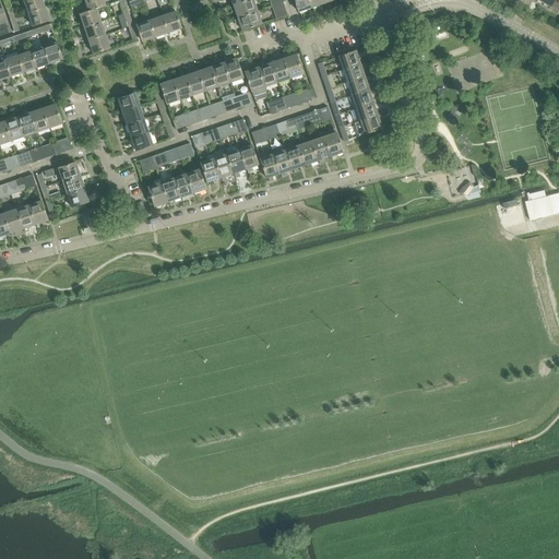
[(23,0),(28,13),(45,8),(42,0),(23,0)]
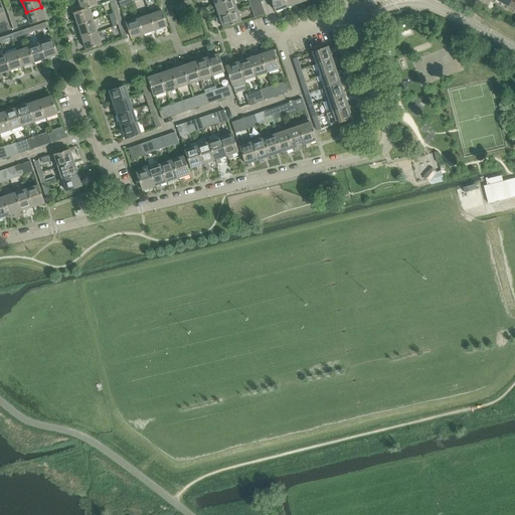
[(77,0),(81,10),(89,8),(98,5),(95,0),(77,0)]
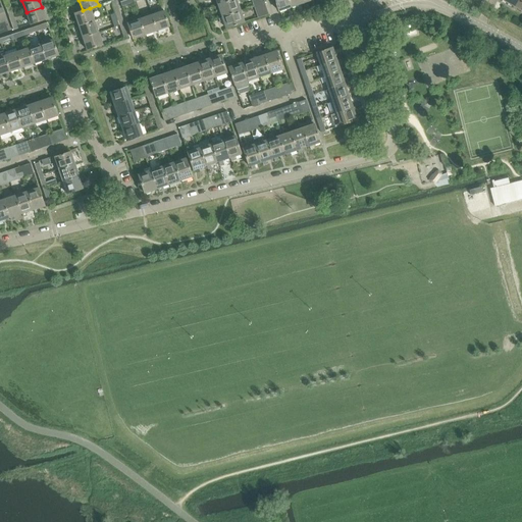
[(110,1),(111,1),(103,4),(104,6),(111,3),(115,13),(119,11),(115,0),(113,0),(112,0),(110,1)]
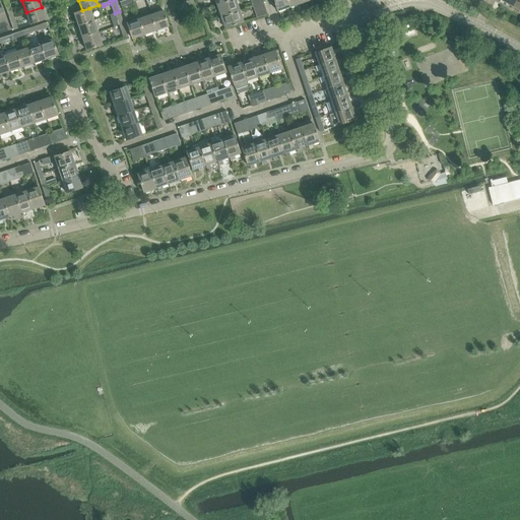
[(219,9),(221,16),(240,11),(236,0),(232,0),(217,5),(217,6),(214,7),(215,11),(219,9)]
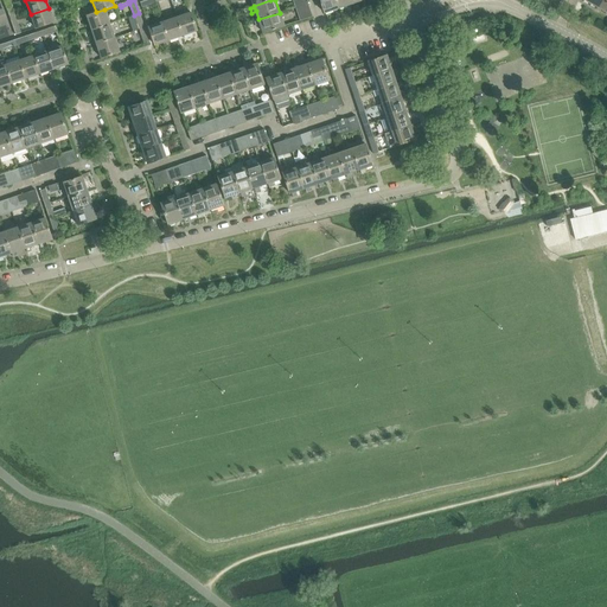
[(293,0),(296,12),(302,10),(300,1),(304,0),(293,0)]
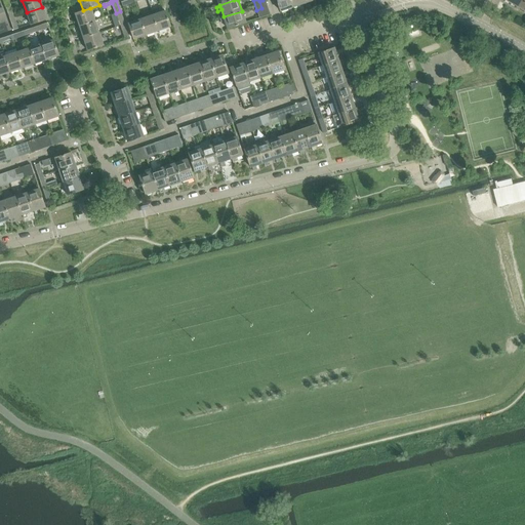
[(271,14),(265,0),(263,0),(259,1),(261,8),(256,10),(259,18),(271,14)]
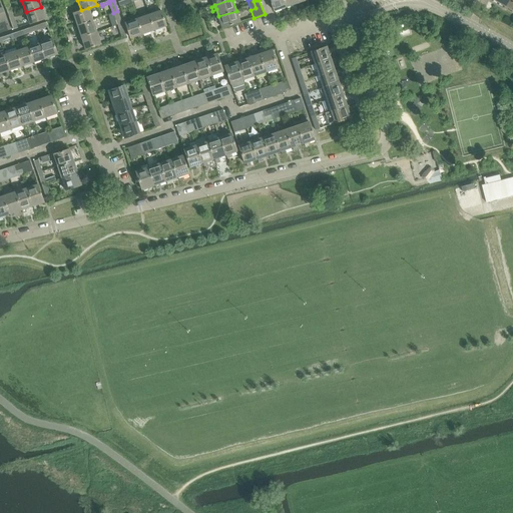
[(270,0),(275,11),(287,7),(284,0),(270,0)]
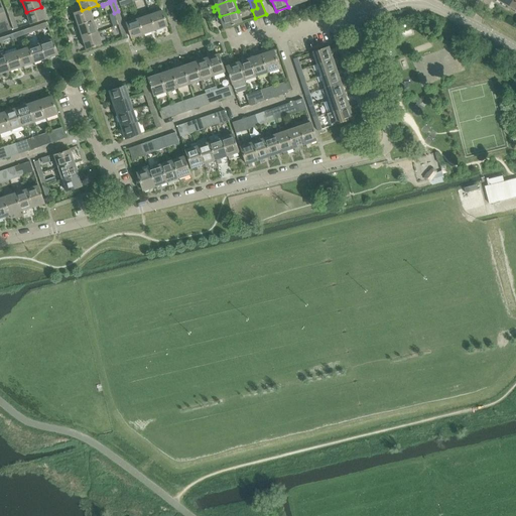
[(515,0),(497,0),(515,9),(515,0)]
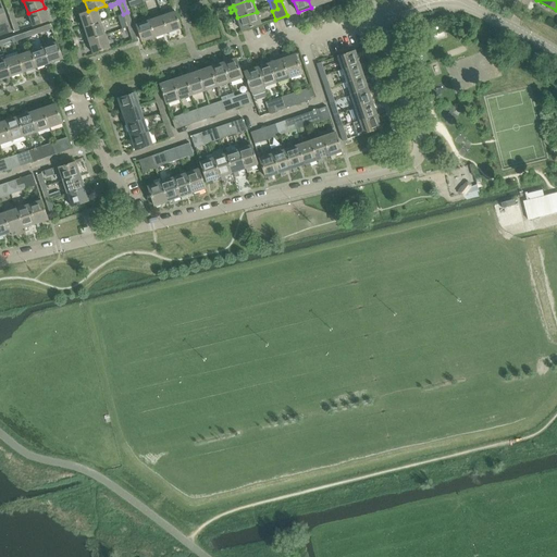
[(8,12),(10,20),(14,17),(10,4),(5,7),(8,12)]
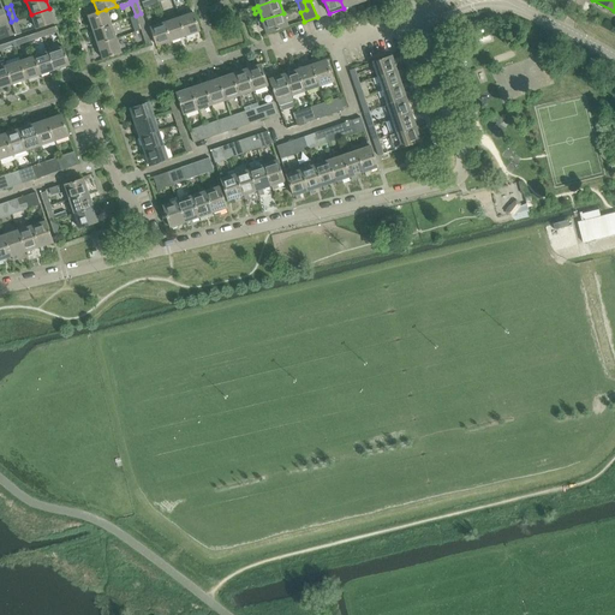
[(54,22),(49,9),(31,15),(36,29),(54,22)]
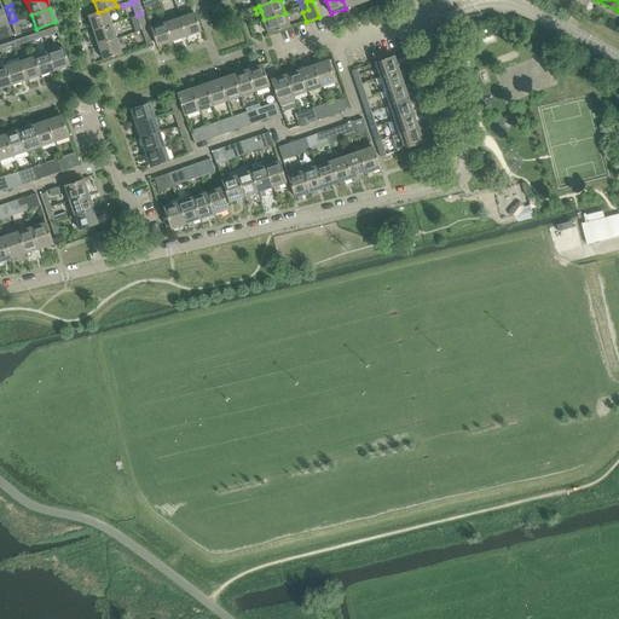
[(88,16),(93,30),(113,24),(106,10),(98,12),(88,16)]
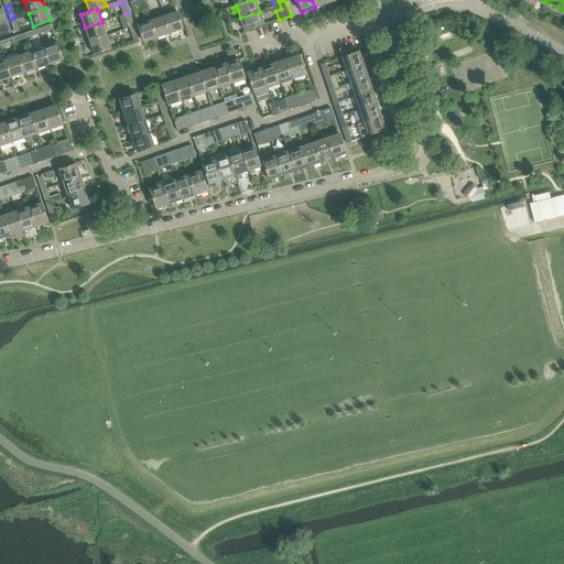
[(125,14),(129,28),(133,25),(129,12),(125,14)]
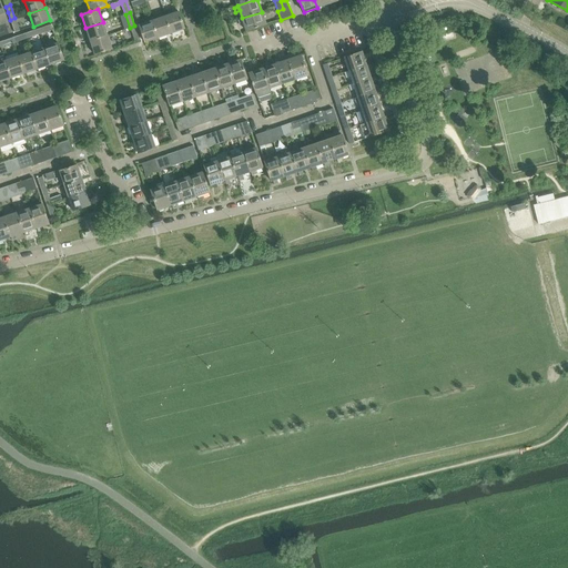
[(178,12),(165,17),(171,33),(184,29),(178,12)]
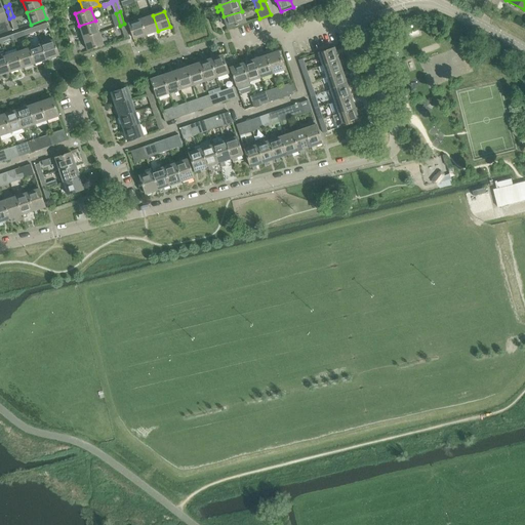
[(246,23),(242,11),(224,16),(224,17),(220,19),(221,23),(226,22),(228,29),(246,23)]
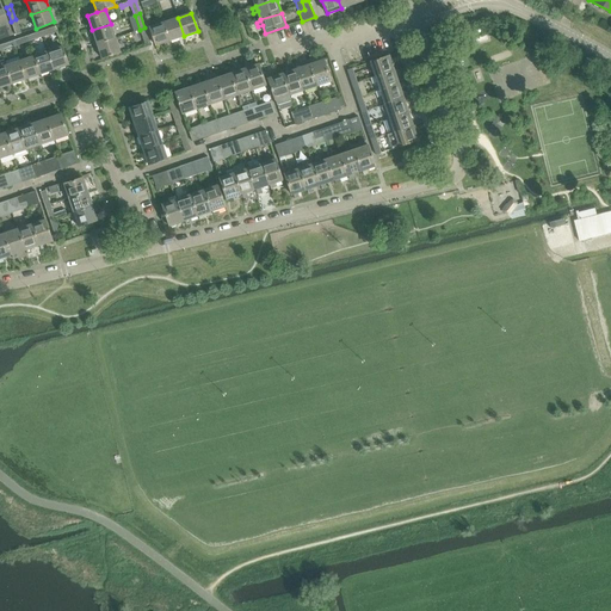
[(178,18),(164,23),(170,41),(184,36),(178,18)]
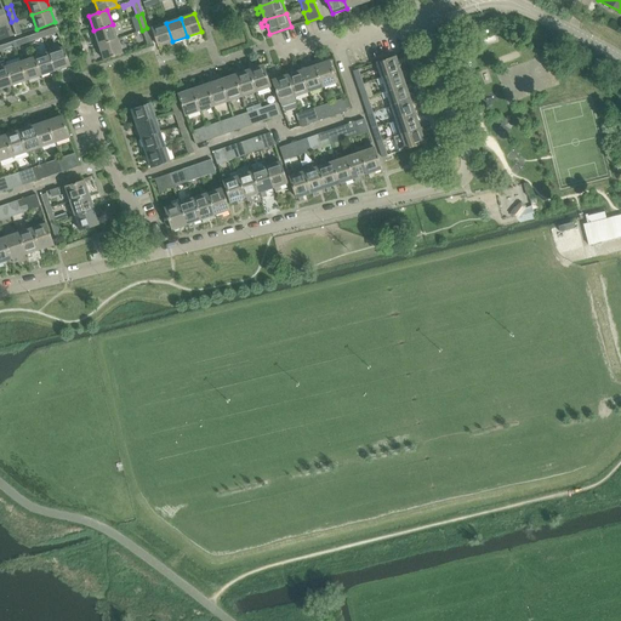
[(21,34),(16,20),(11,22),(16,35),(21,34)]
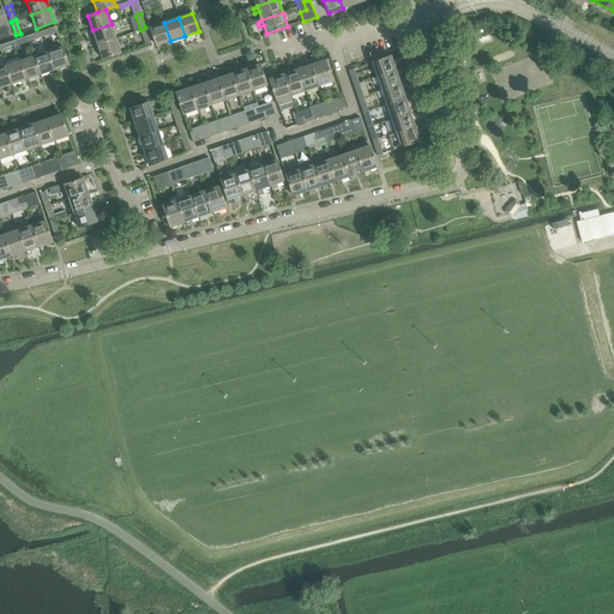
[(156,46),(170,41),(164,23),(150,28),(156,46)]
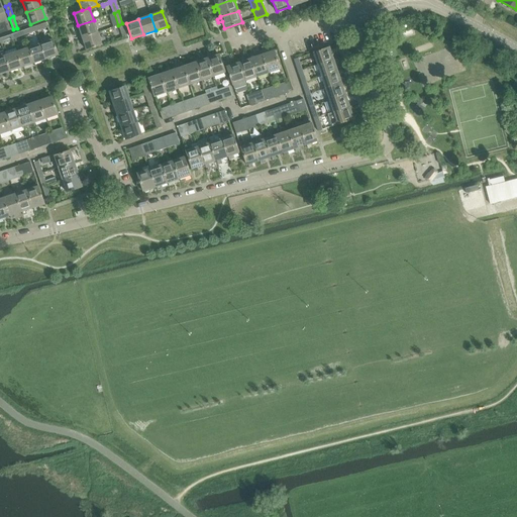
[(78,25),(82,37),(98,32),(94,20),(78,25)]
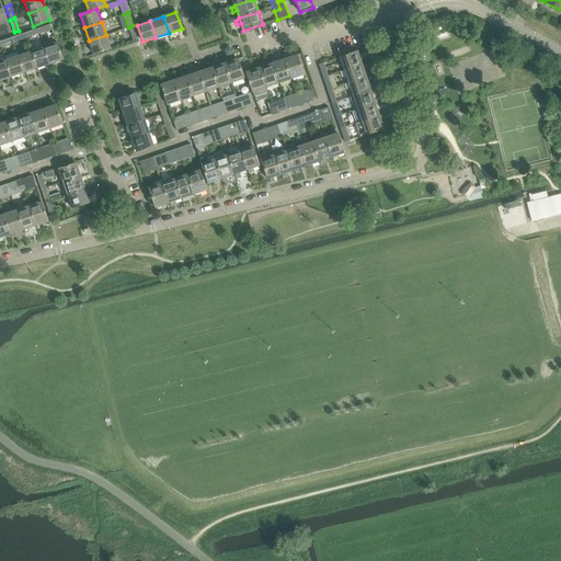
[(50,24),(37,29),(39,33),(53,29),(50,24)]
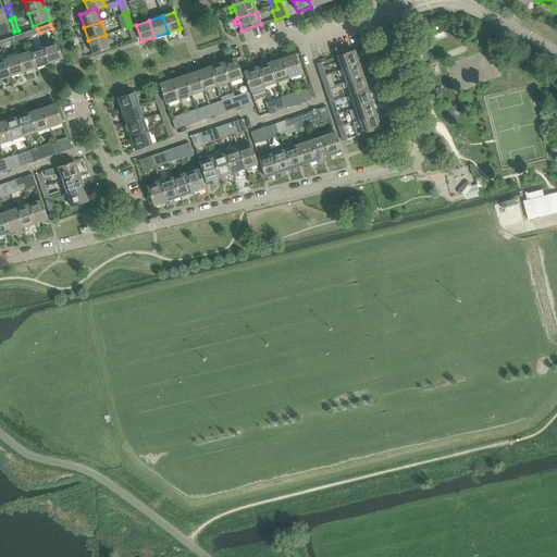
[(136,38),(132,25),(127,27),(132,40),(136,38)]
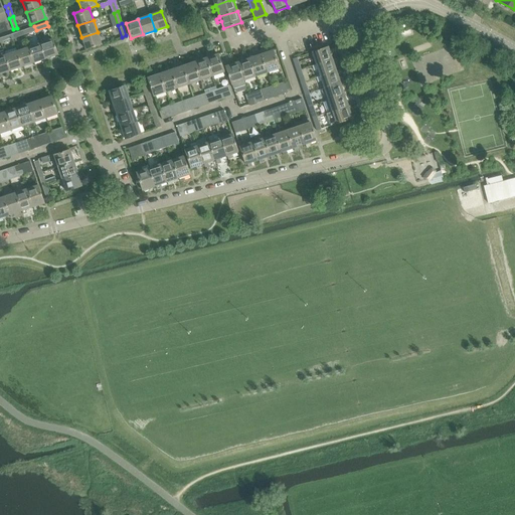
[(34,26),(22,30),(24,34),(36,30),(34,26)]
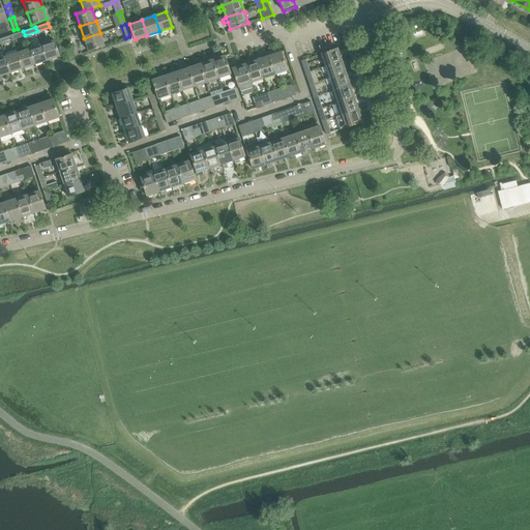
[(423,34),(422,28),(412,31),(413,37),(423,34)]
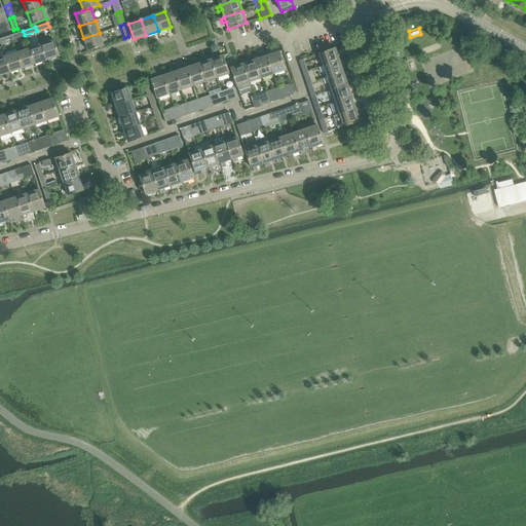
[(14,34),(11,35),(12,40),(25,35),(23,31),(14,34)]
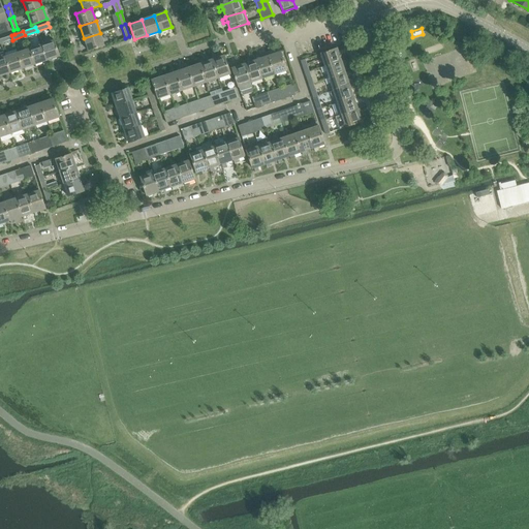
[(104,45),(100,33),(84,38),(88,51),(104,45)]
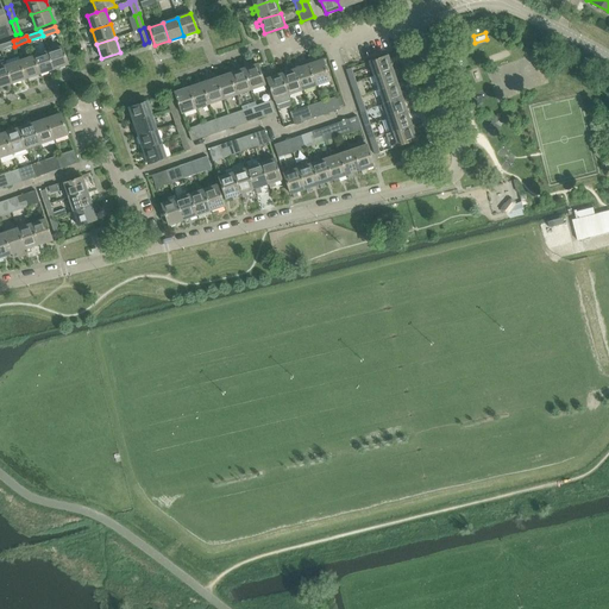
[(13,41),(0,44),(0,49),(0,51),(14,46),(13,41)]
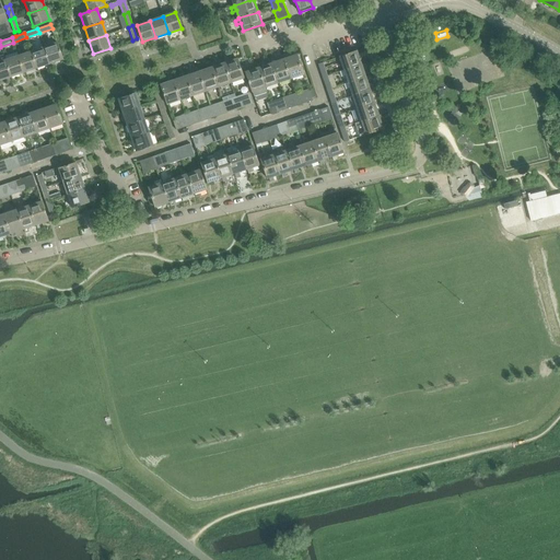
[(57,42),(44,46),(49,63),(62,59),(57,42)]
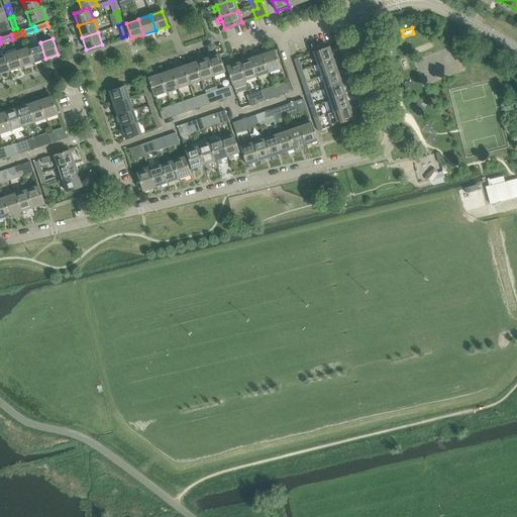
[(40,42),(28,46),(33,63),(45,59),(40,42)]
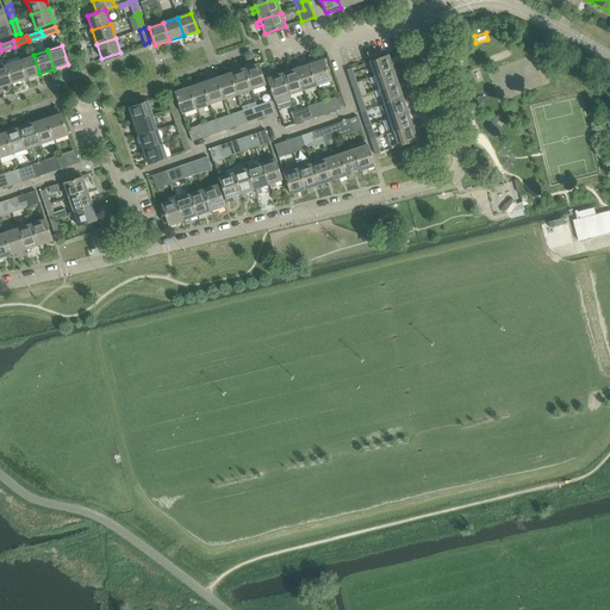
[(33,55),(19,60),(26,79),(39,74),(33,55)]
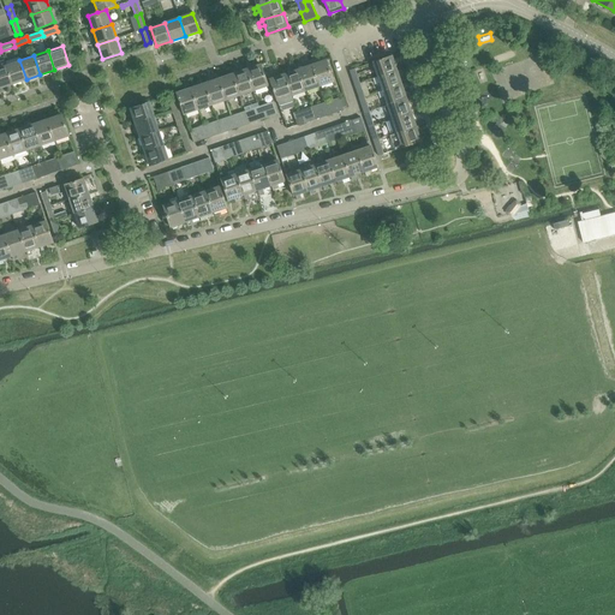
[(320,63),(311,65),(318,87),(333,82),(326,60),(324,60),(323,57),(318,58),(320,63)]
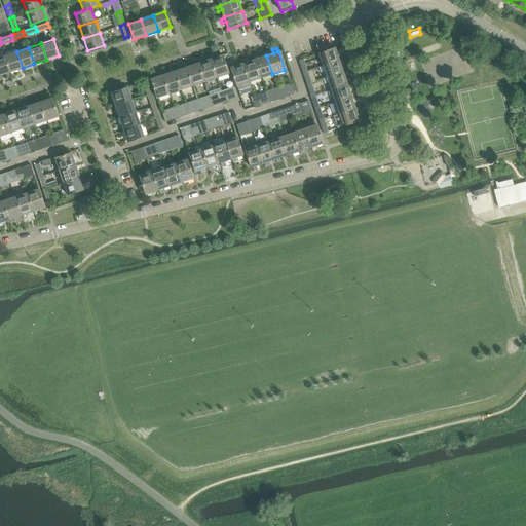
[(320,53),(324,67),(339,61),(335,48),(320,53)]
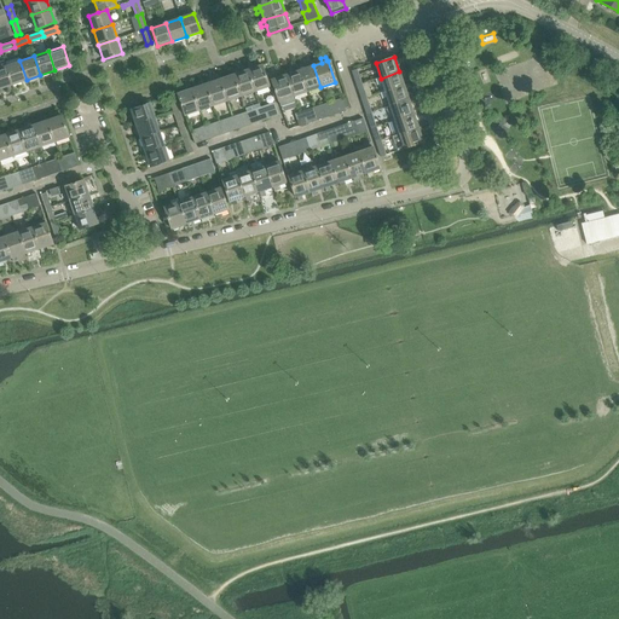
[(19,61),(19,58),(5,63),(6,65),(5,65),(12,85),(27,80),(19,61)]
